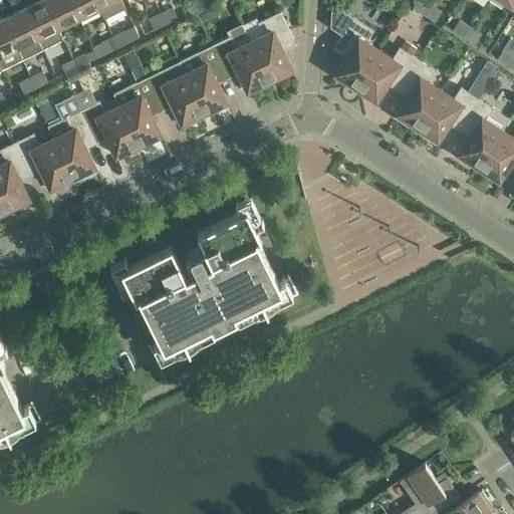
[(63,39),(58,27),(43,0),(39,0),(23,8),(43,49),(63,39)]
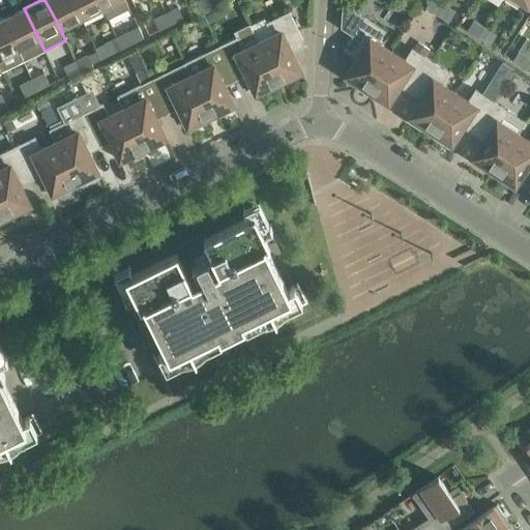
[(71,0),(45,0),(60,28),(81,18),(71,0)]
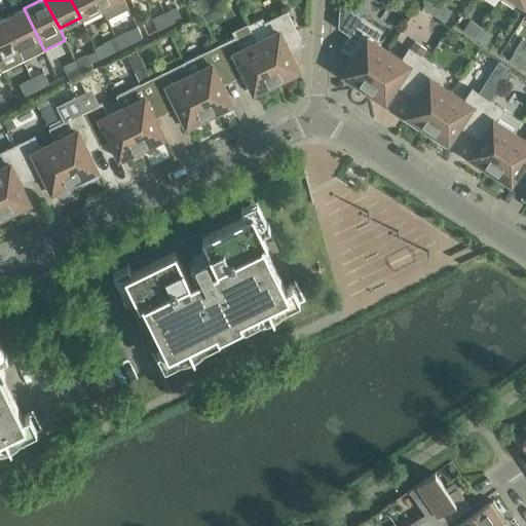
[(71,0),(80,17),(101,7),(97,0),(71,0)]
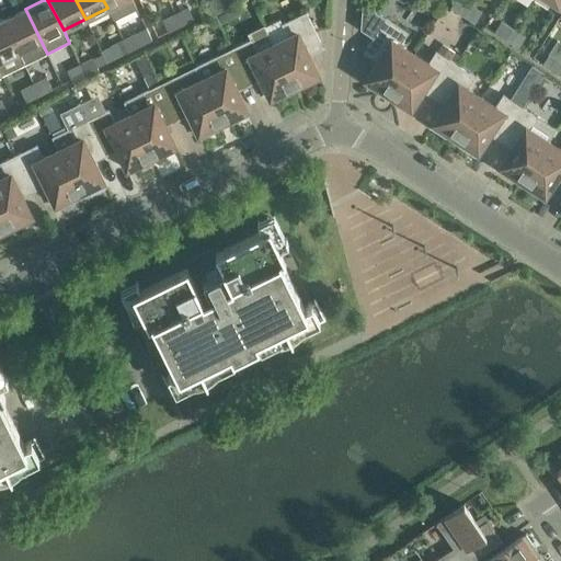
[(103,0),(107,8),(114,20),(137,9),(133,0),(103,0)]
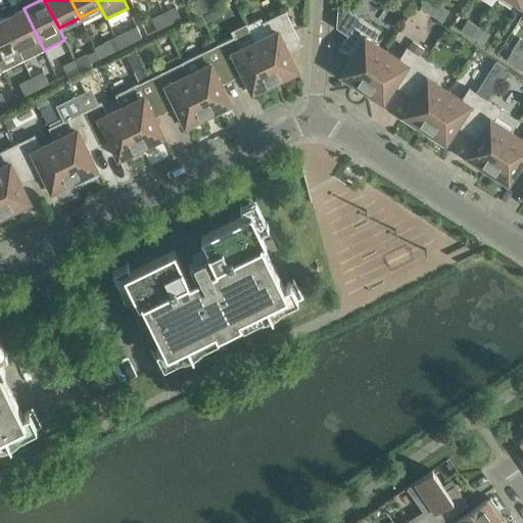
[(196,0),(194,1),(199,11),(211,5),(208,0),(196,0)]
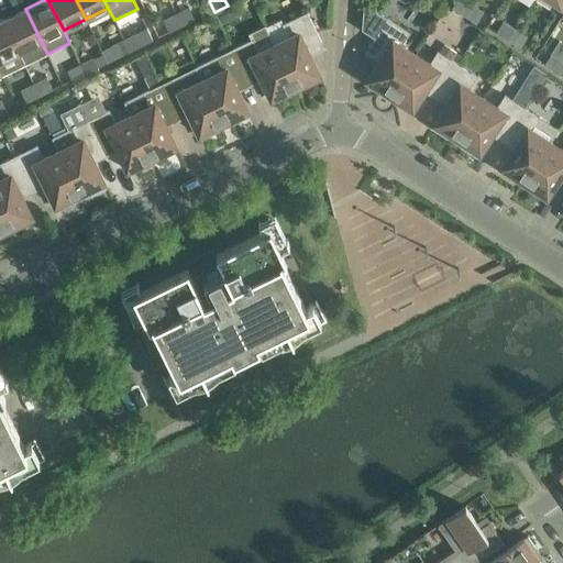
[(463,0),(456,0),(452,8),(464,15),(471,4),(463,0)]
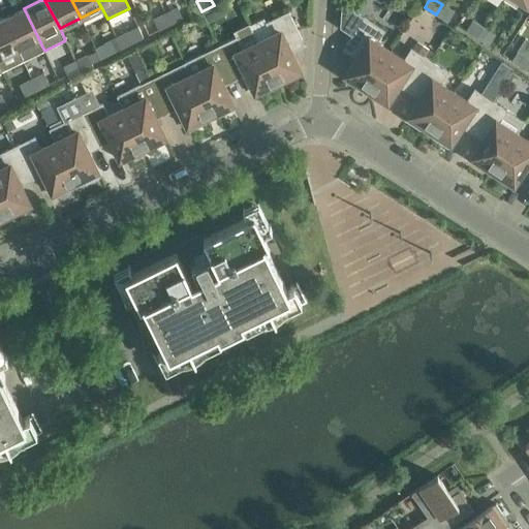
[(528,0),(505,0),(523,11),(528,0)]
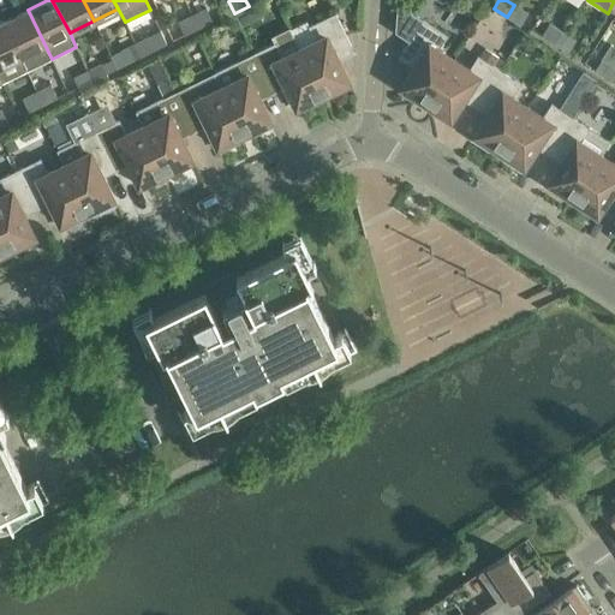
[(400,87),(425,102),(454,59),(439,48),(447,35),(396,3),(394,31),(408,41),(402,51),(417,59),(415,65),(400,87)]
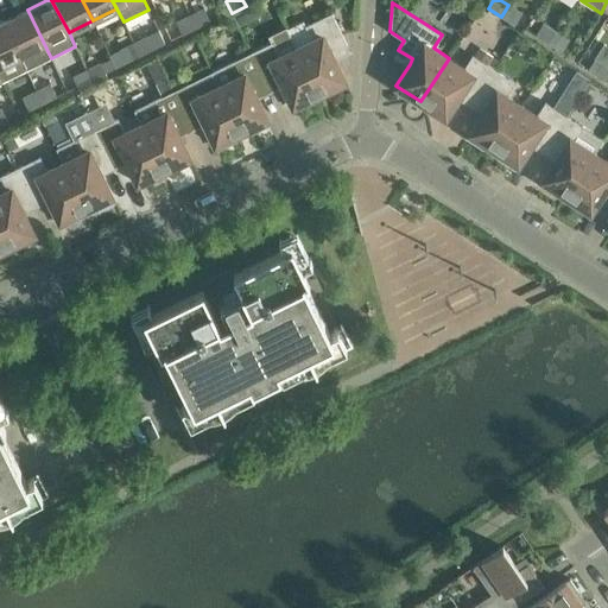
[(521,13),(508,5),(501,17),(514,25),(521,13)]
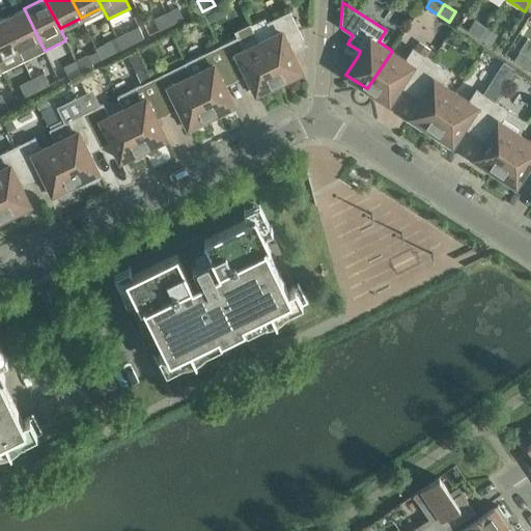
[(171,24),(184,18),(178,7),(166,14),(171,24)]
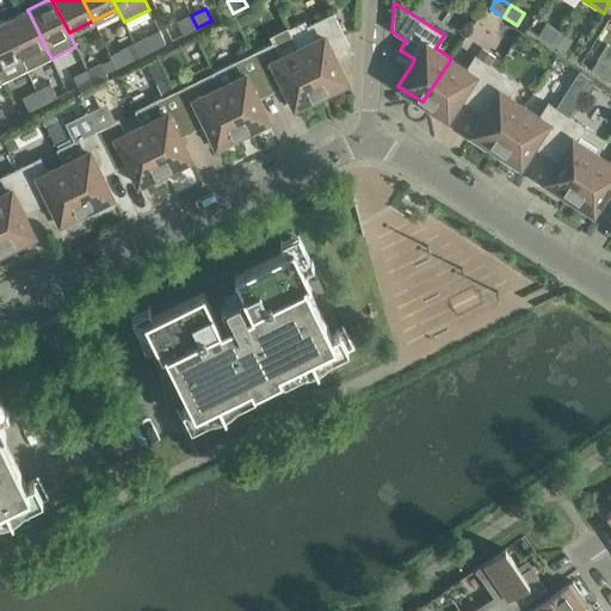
[(28,10),(2,22),(26,69),(51,59),(28,10)]
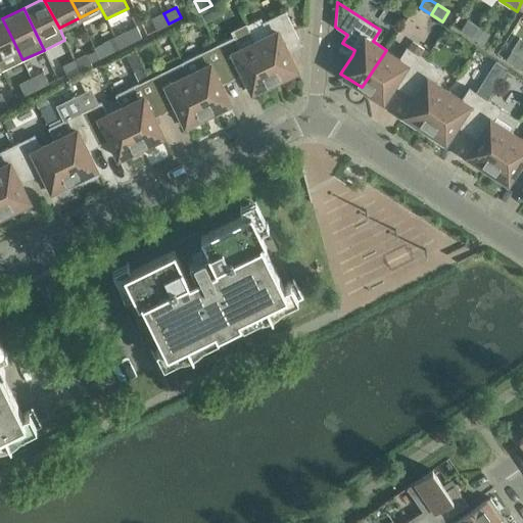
[(246,25),(254,40),(274,81),(296,69),(287,50),(285,45),(298,38),(285,10),(263,21),(260,17),(246,25)]
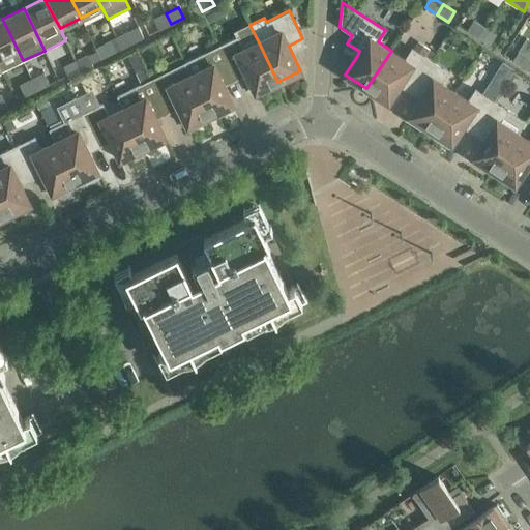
[(171,24),(166,13),(153,20),(158,30),(171,24)]
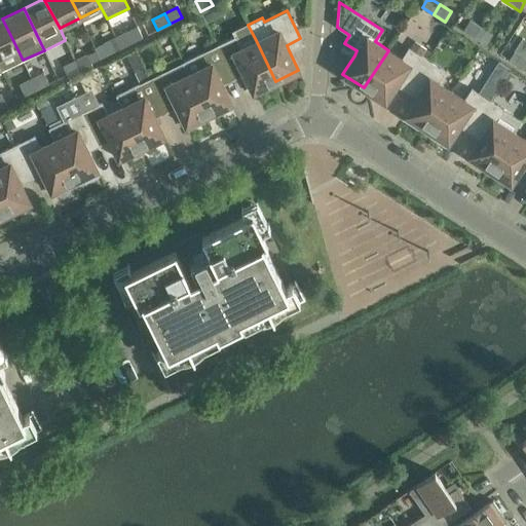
[(2,19),(0,20),(0,67),(1,70),(23,60),(2,19)]
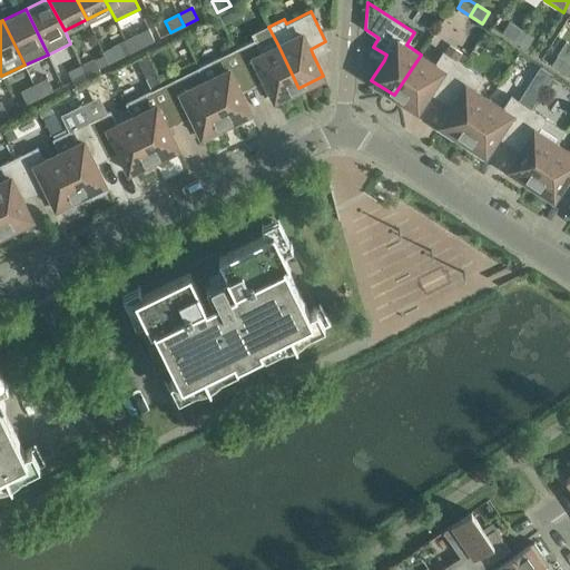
[(521,29),(509,21),(502,32),(514,40),(521,29)]
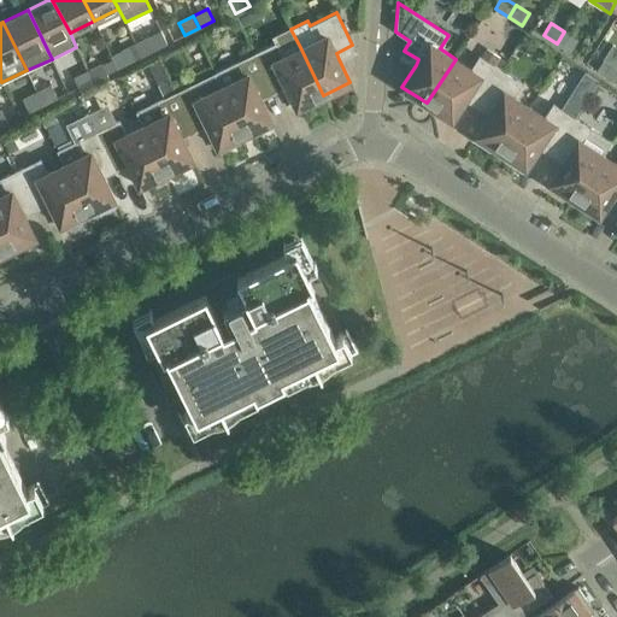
[(276,41),(253,53),(270,86),(282,80),(286,86),(297,109),(323,95),(300,47),(291,29),(275,36),(276,41)]
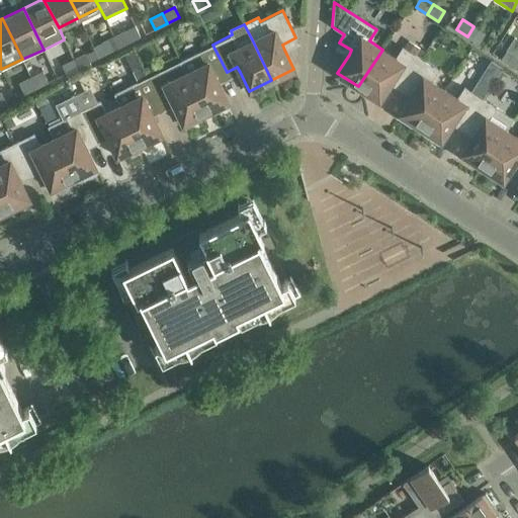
[(136,26),(114,36),(119,47),(141,36),(136,26)]
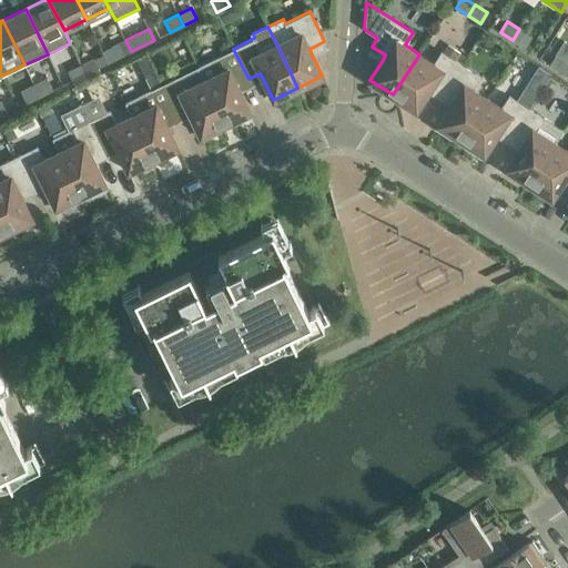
[(524,48),(531,37),(519,29),(513,40),(524,48)]
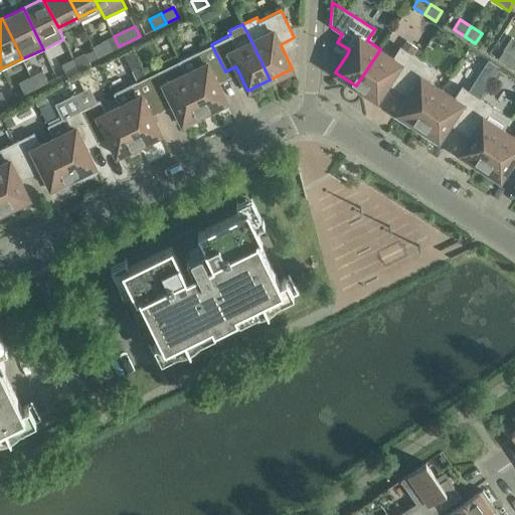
[(119,46),(114,36),(102,42),(107,52),(119,46)]
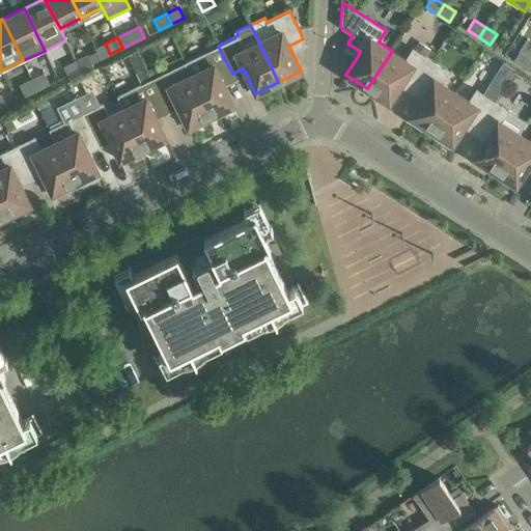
[(218,46),(198,55),(185,62),(191,75),(211,115),(217,112),(219,115),(234,108),(223,84),(222,79),(232,74),(218,46)]
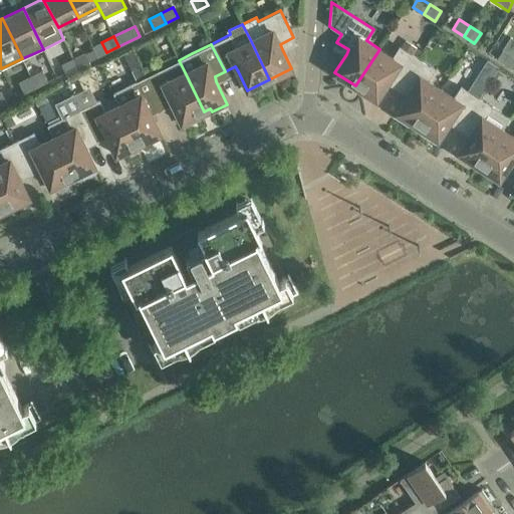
[(392,57),(379,49),(355,85),(375,99),(388,81),(391,77),(401,83),(417,58),(399,46),(392,57)]
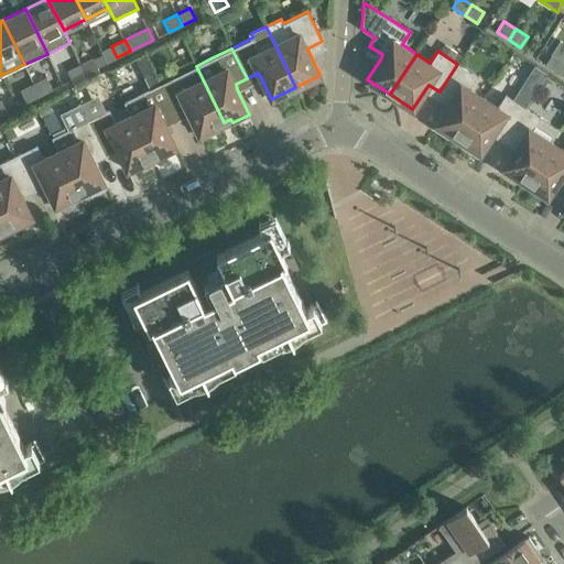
[(563,62),(563,61),(552,53),(545,64),(557,72),(563,62)]
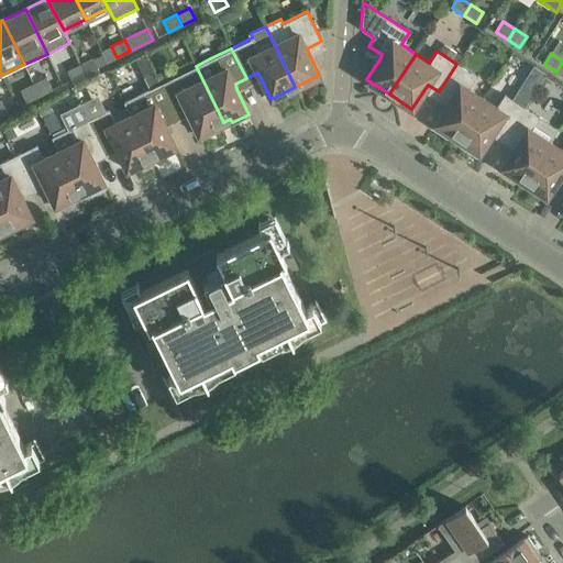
[(99,69),(97,67),(94,58),(80,65),(86,76),(99,69)]
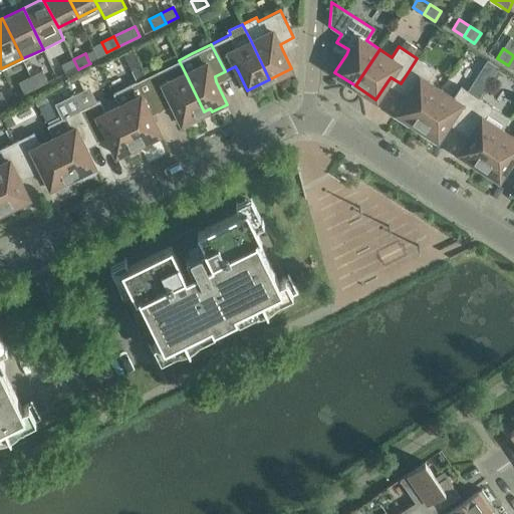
[(417,125),(441,89),(428,80),(435,69),(417,58),(401,83),(410,89),(408,94),(394,115),(408,124),(411,121),(417,125)]
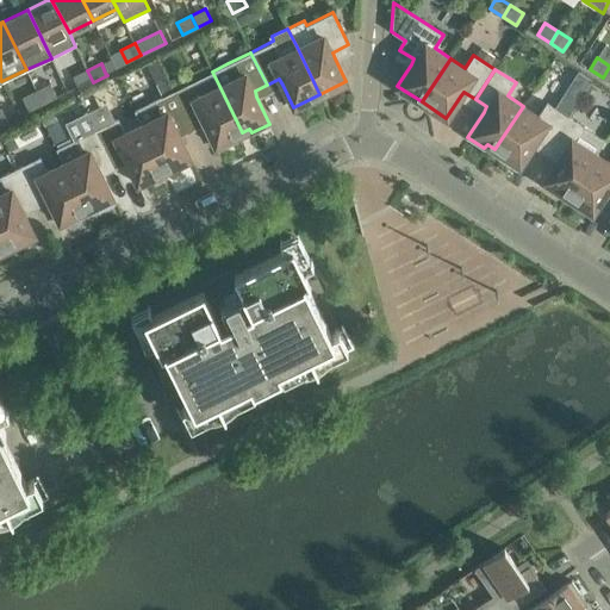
[(93,82),(87,70),(73,78),(79,89),(93,82)]
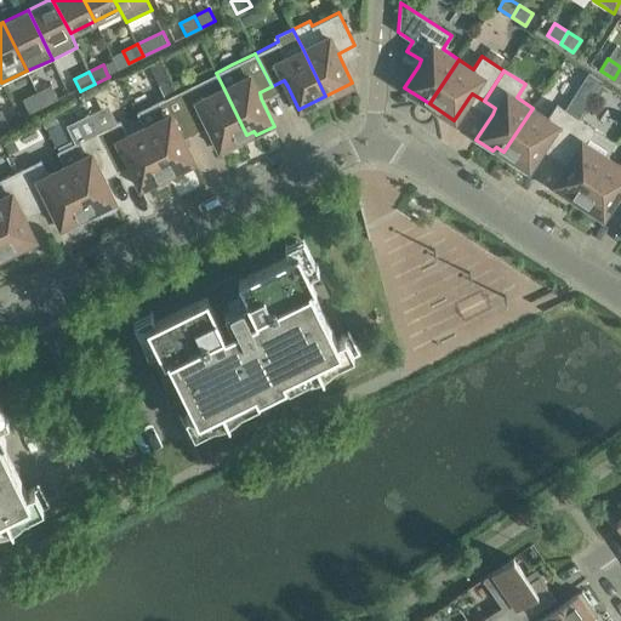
[(568,85),(558,100),(579,114),(602,83),(591,75),(579,92),(568,85)]
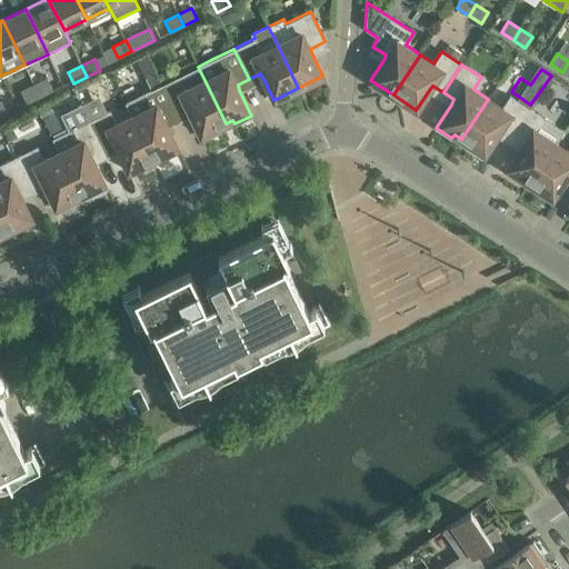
[(146,78),(151,89),(161,85),(156,73),(146,78)]
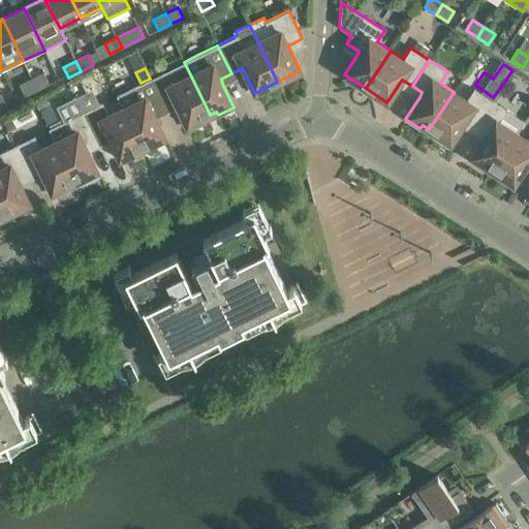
[(169,69),(150,79),(164,106),(174,102),(177,106),(189,129),(205,122),(203,118),(210,115),(190,74),(176,82),(169,69)]
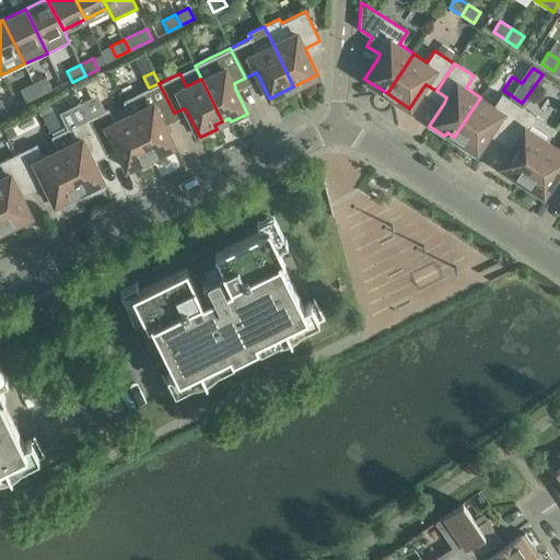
[(39,95),(51,89),(46,78),(34,84),(39,95)]
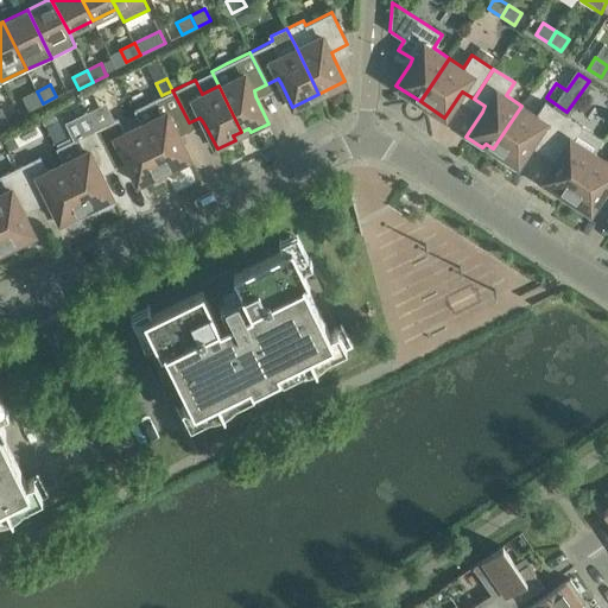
[(189,122),(172,90),(162,95),(134,109),(140,124),(164,170),(189,157),(178,135),(177,128),(189,122)]
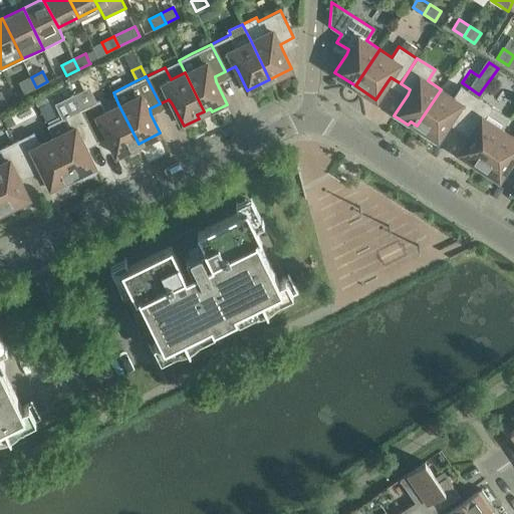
[(36,87),(31,77),(19,82),(24,92),(36,87)]
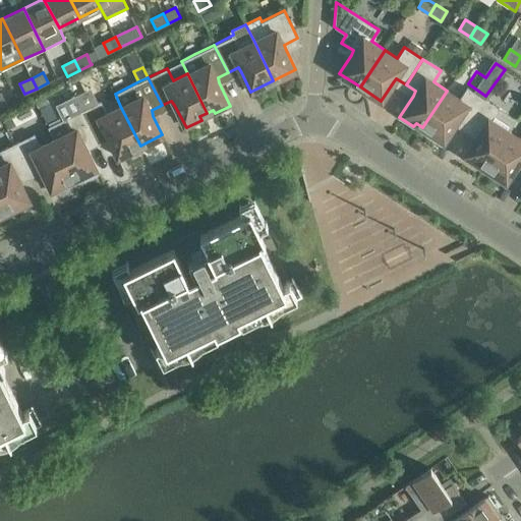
[(459,99),(447,91),(422,127),(428,131),(426,134),(441,145),(455,123),(459,119),(468,125),(485,99),(466,87),(459,99)]
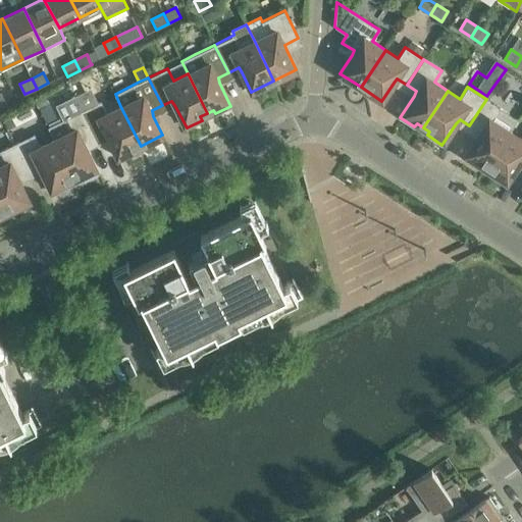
[(54,139),(73,178),(81,175),(83,179),(98,171),(87,149),(86,143),(95,139),(82,110),(74,96),(55,105),(63,119),(48,127),(54,139)]
